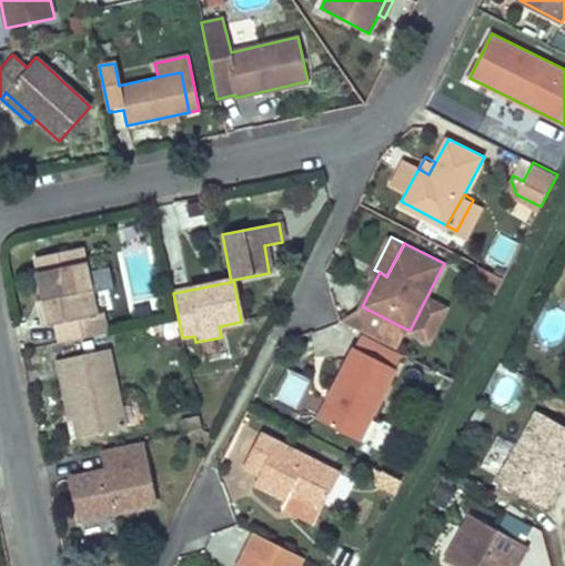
[(36,256),(44,300),(50,323),(56,322),(59,341),(108,330),(103,310),(98,311),(83,245),(36,256)]
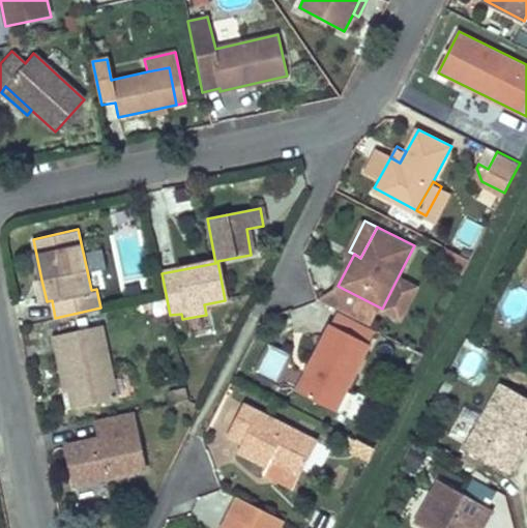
[(472,257),(448,245),(441,259),(465,271),(472,257)]
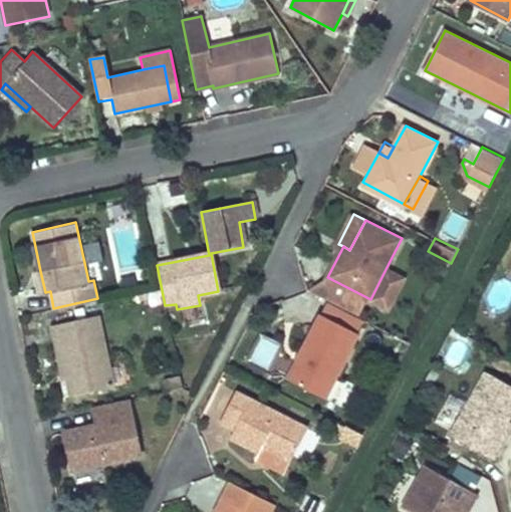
[(387,267),(370,299),(388,308),(405,277),(387,267)]
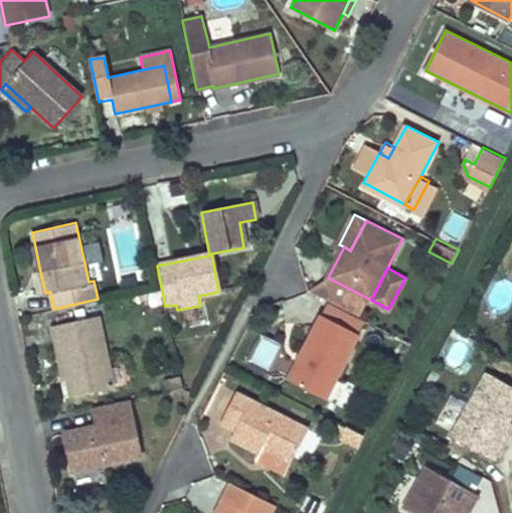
[(45,293),(40,272),(34,273),(38,294),(45,293)]
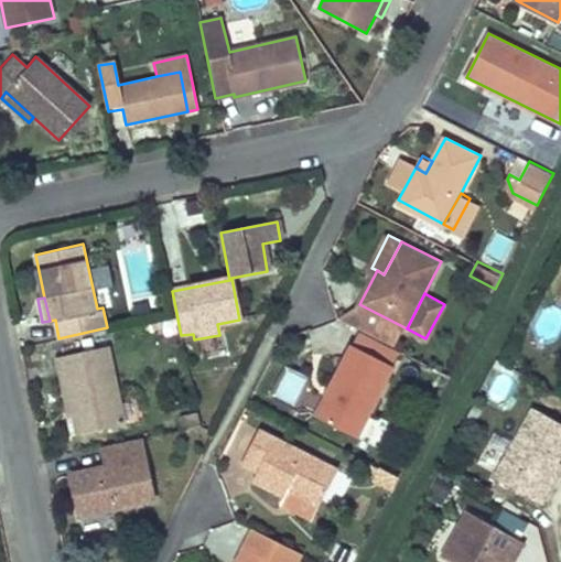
[(359,332),(353,345),(395,367),(401,354),(359,332)]
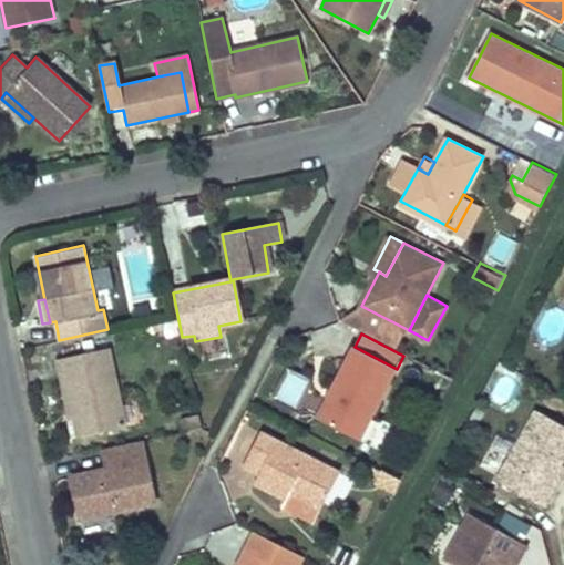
[(360,440),(397,369),(355,347),(318,419),(360,440)]
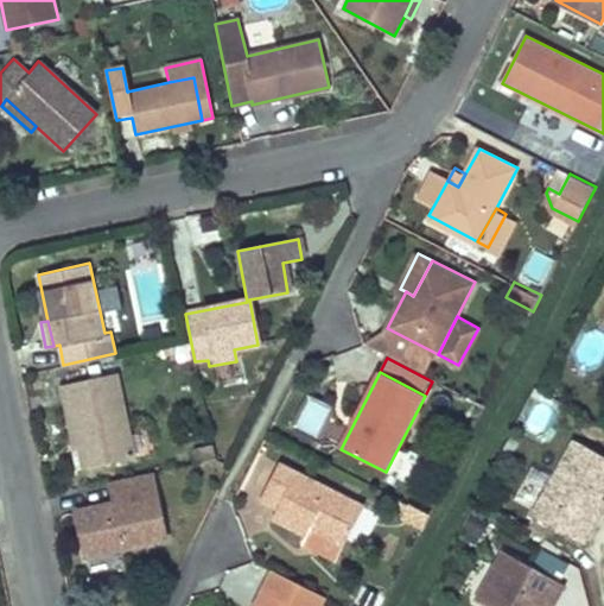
[(137,459),(119,374),(64,386),(68,405),(72,405),(82,450),(89,449),(94,467),(137,459)]
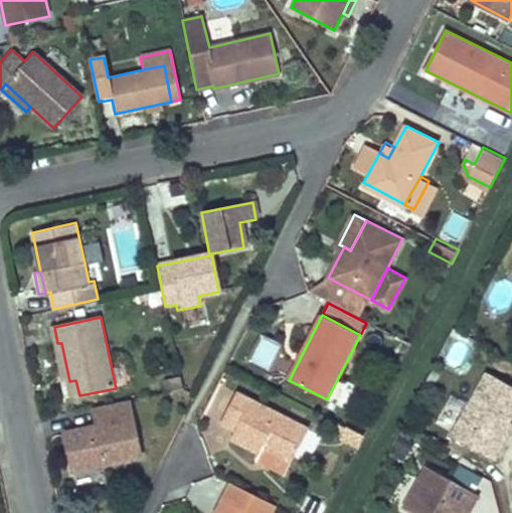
[(254,360),(272,369),(285,344),(268,335),(254,360)]
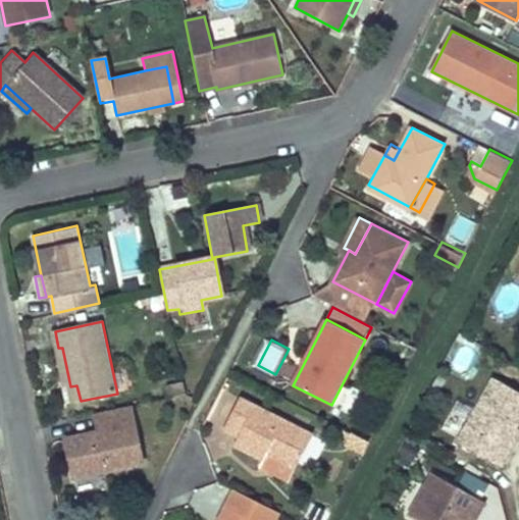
[(518,391),(497,378),(460,443),(503,467),(512,451),(507,448),(518,429),(518,391)]
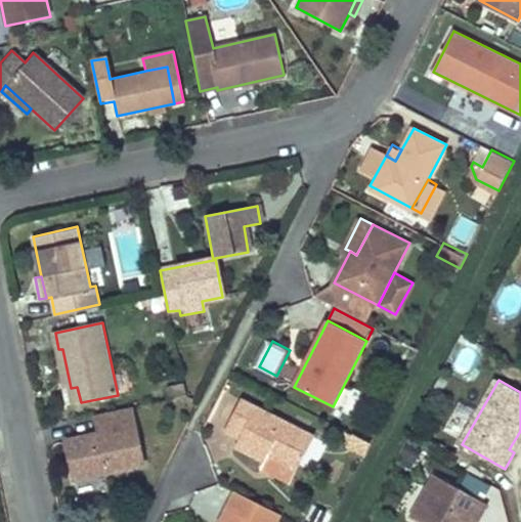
[(81,402),(77,387),(71,388),(74,404),(81,402)]
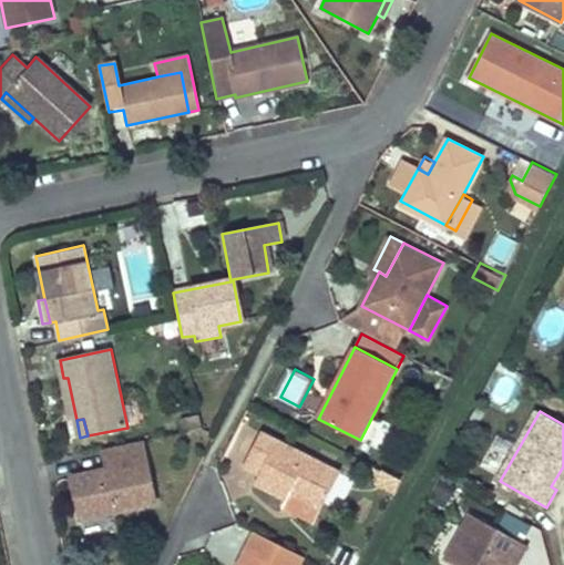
[(286,501),(290,492),(320,507),(338,475),(259,435),(243,466),(259,475),(255,483),(286,501)]
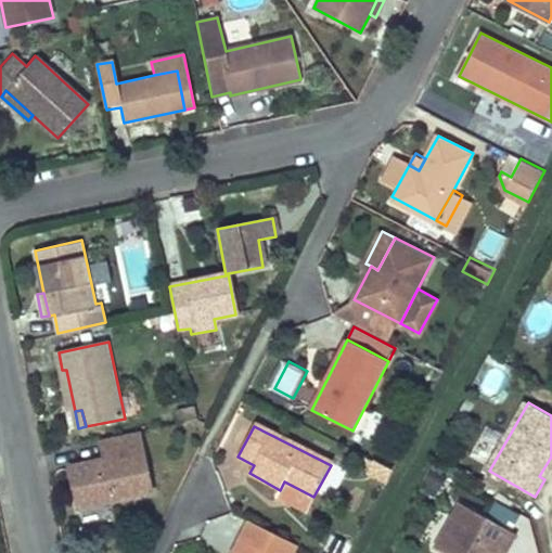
[(127,433),(104,437),(108,457),(72,465),(80,506),(154,490),(141,431),(127,433)]
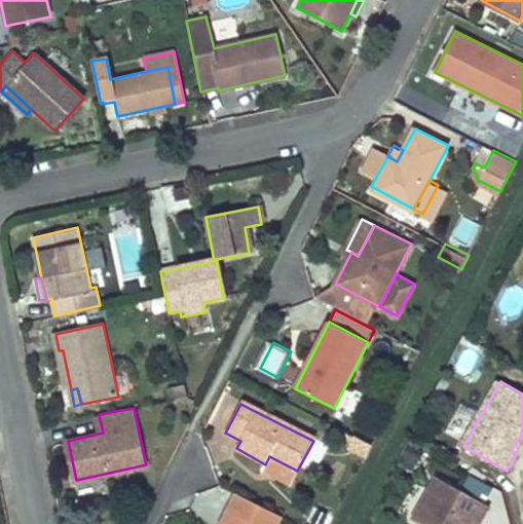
[(522,433),(511,451),(516,454),(522,441),(522,433)]
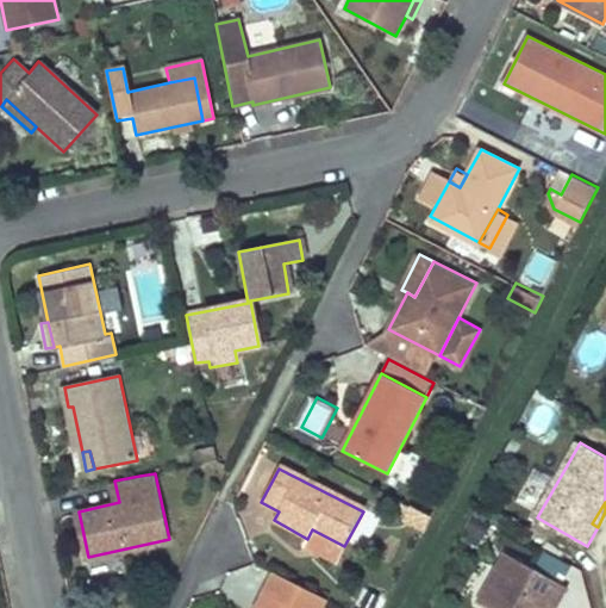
[(408,506),(401,519),(424,531),(430,517),(408,506)]
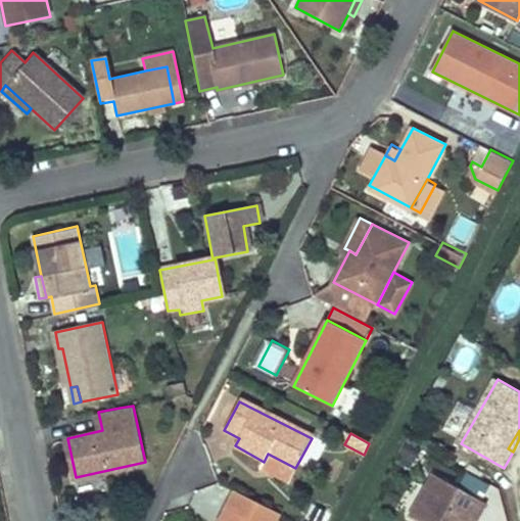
[(264,462),(261,469),(288,483),(295,468),(268,454),(264,462)]
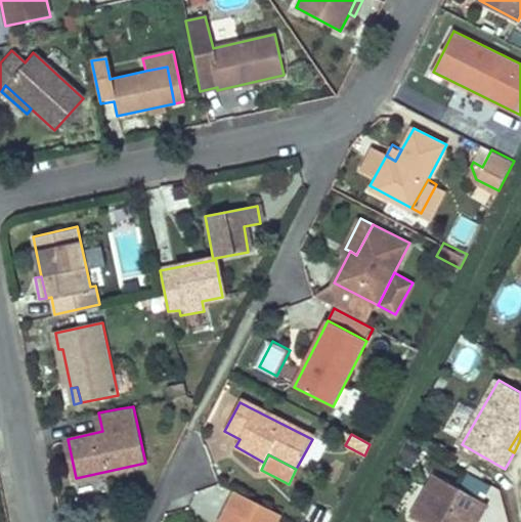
[(487,503),(435,473),(410,517),(419,521),(470,521),(476,521),(487,503)]
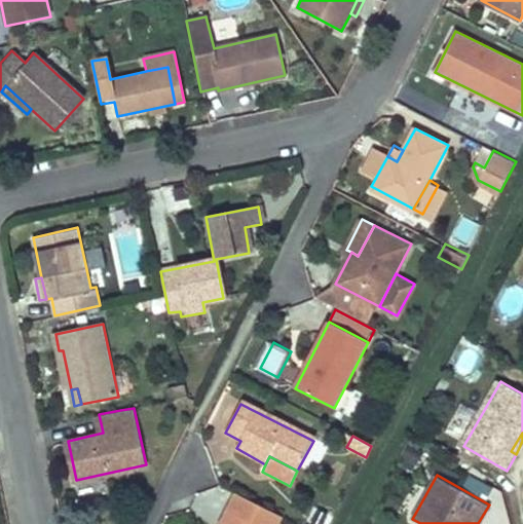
[(276,523),(281,517),(235,494),(220,523),(276,523)]
